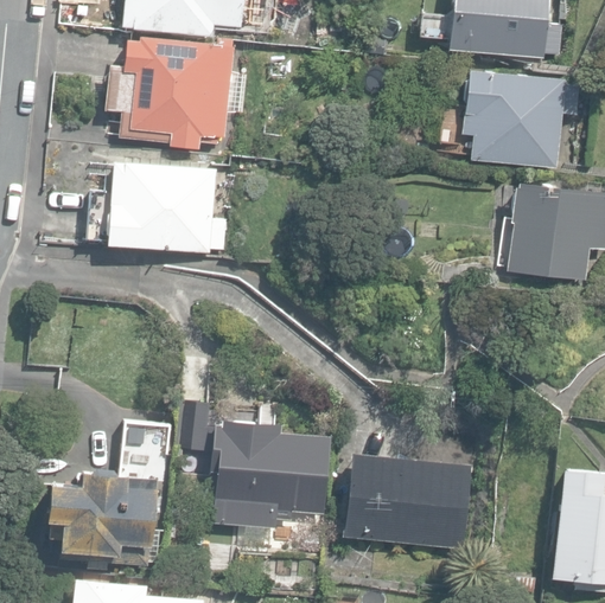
[(123,0),(122,27),(214,36),(215,25),(242,27),(243,0),(123,0)]
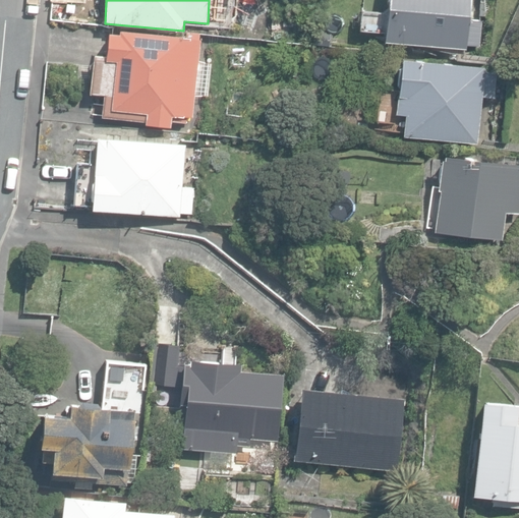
[(385,44),(468,52),(468,48),(481,49),(483,25),(470,23),(472,0),(381,0),(380,19),(388,20),(385,44)]
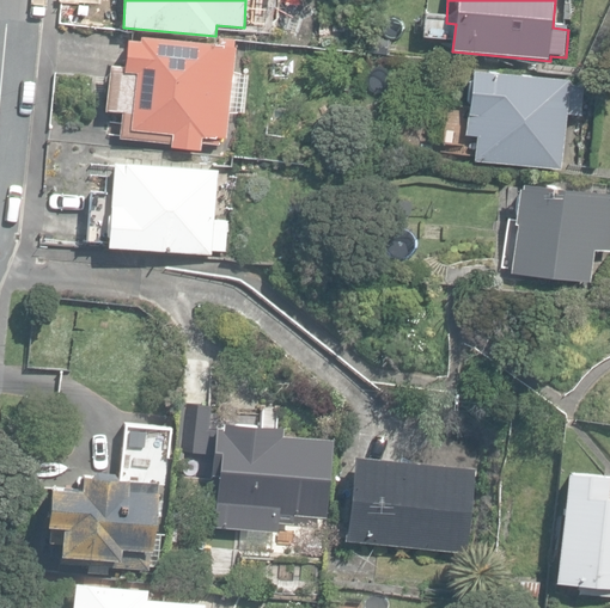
[(171,147),(201,149),(202,135),(225,137),(227,111),(244,112),(248,72),(231,71),(235,38),(218,37),(218,43),(139,36),(138,41),(124,40),(122,66),(109,65),(105,110),(122,112),(120,139),(172,143),(171,147)]
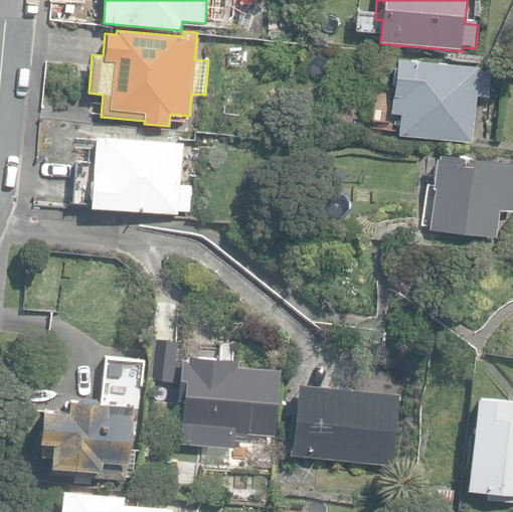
[(400,137),(473,144),(478,99),(491,100),(493,74),(481,73),(482,69),(398,61),(392,116),(402,117),(400,137)]
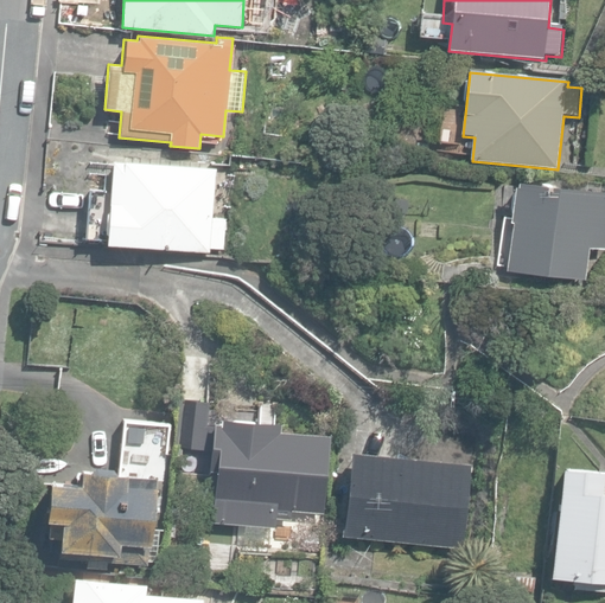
[(109,248),(212,255),(212,251),(225,252),(228,222),(215,220),(218,171),(116,164),(114,194),(93,193),(89,241),(109,242),(109,248)]
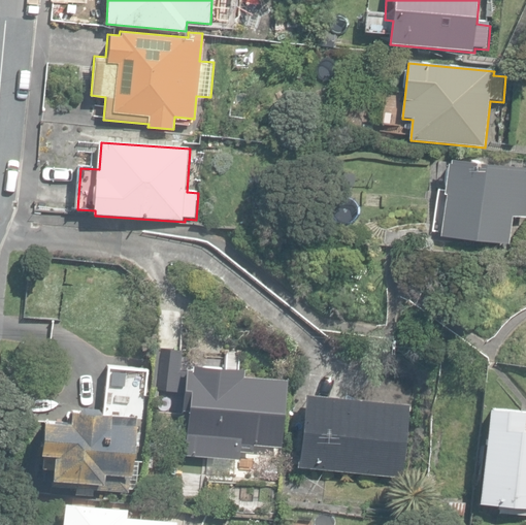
[(440,234),(510,242),(513,216),(525,218),(525,164),(448,156),(444,192),(445,192),(444,207),(437,207),(435,225),(441,226),(440,234)]
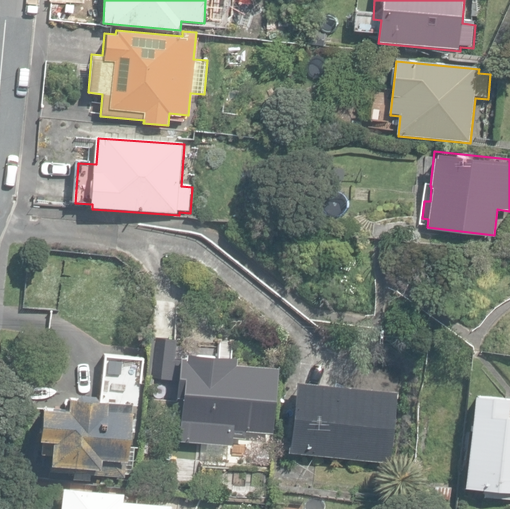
[(151,379),(172,381),(175,341),(155,339),(151,379)]
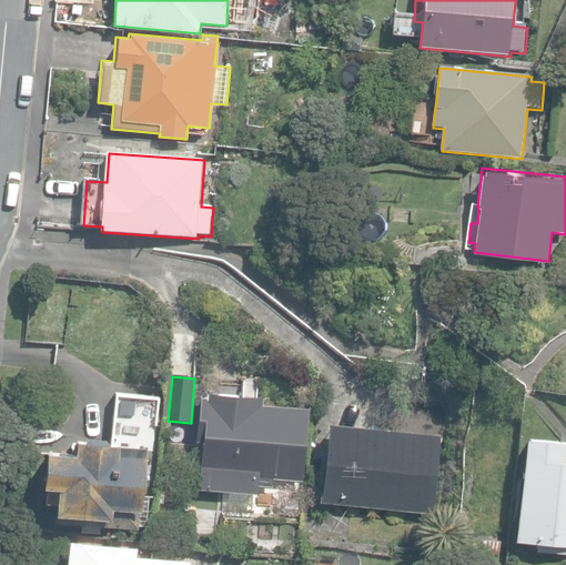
[(201,487),(261,492),(262,484),(275,485),(275,476),(306,480),(312,406),(265,403),(265,394),(210,390),(201,487)]
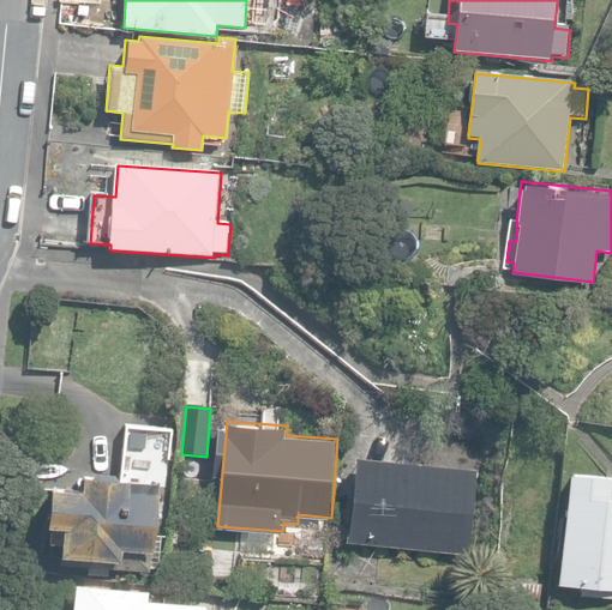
[(351,537),(473,550),(481,465),(359,453),(351,537)]
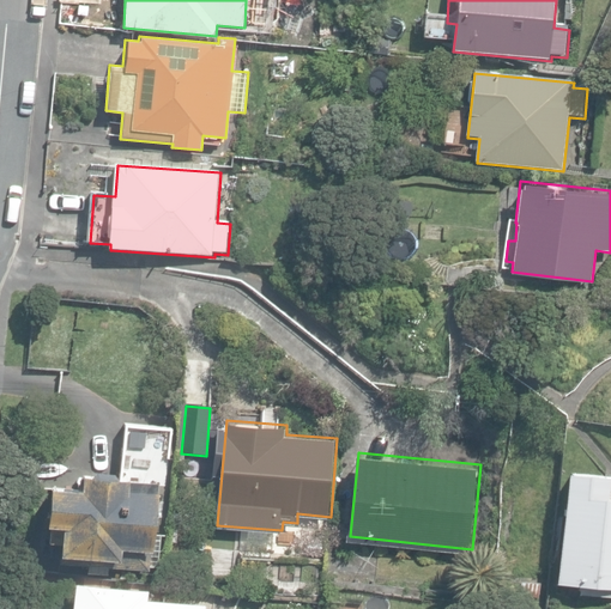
[(581,591),(610,594),(610,495),(609,495),(610,485),(610,474),(569,469),(557,579),(581,583),(581,591)]
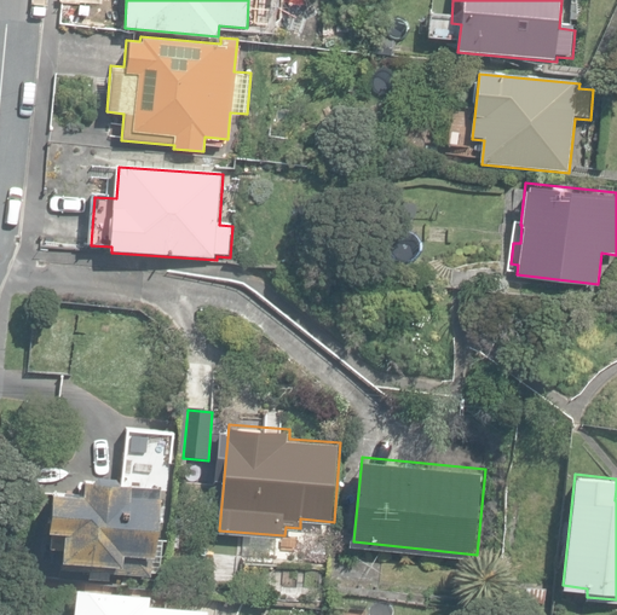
[(87,576),(108,578),(108,570),(151,575),(160,483),(85,476),(84,491),(53,488),(48,544),(62,545),(59,564),(87,567),(87,576)]
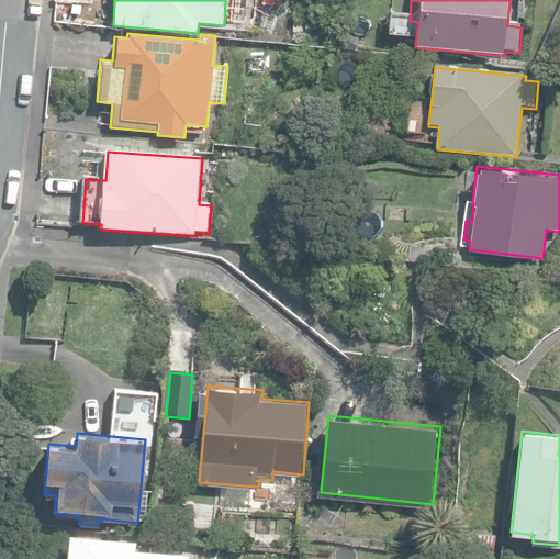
[(188,558),(189,554),(134,547),(135,539),(68,532),(65,558),(188,558)]
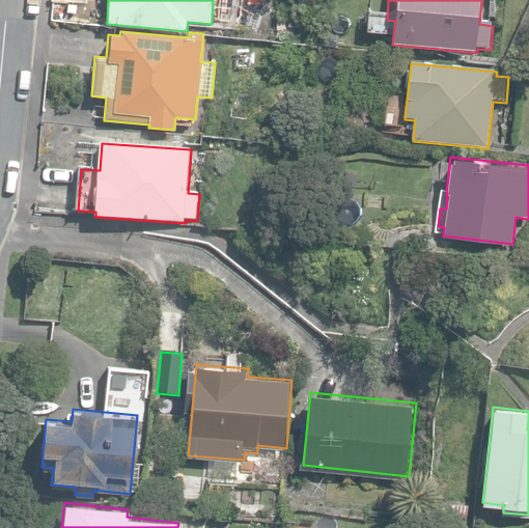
[(452,516),(471,518),(472,509),(453,507),(452,516)]
